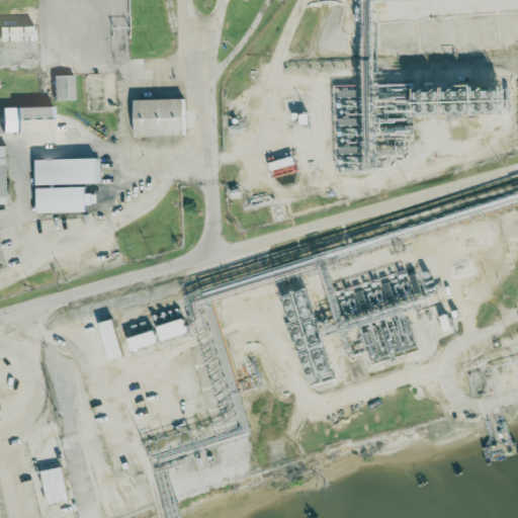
[(14,26),(14,21),(2,21),(3,42),(33,41),(33,26),(14,26)]
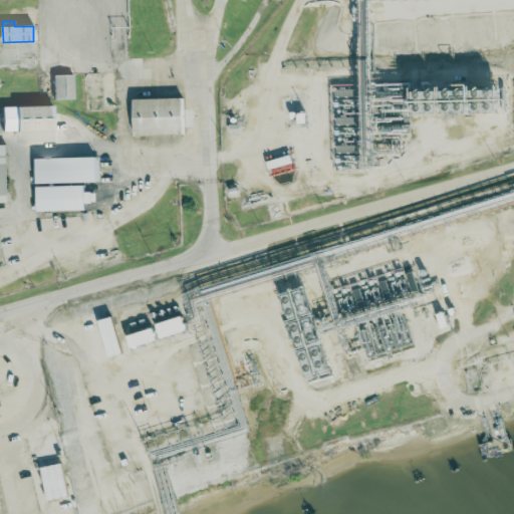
[(72,99),(71,74),(51,75),(52,100),(72,99)]
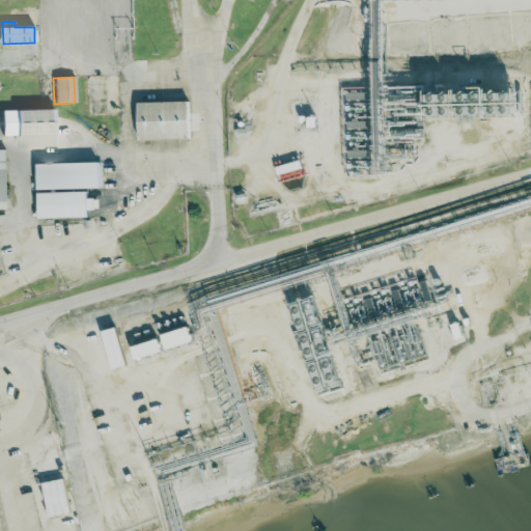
[(188,101),(136,103),(138,140),(189,138),(188,101)]
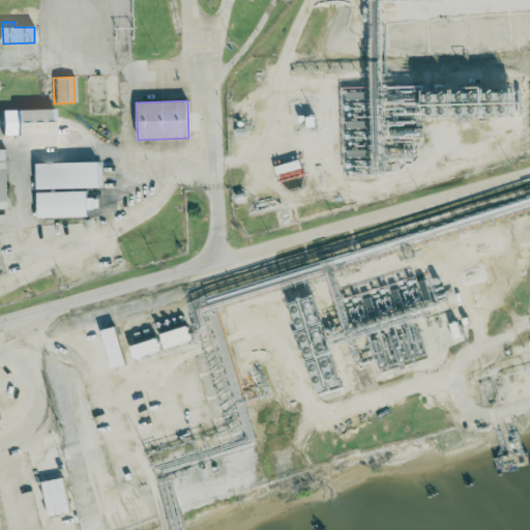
[(1,111),(1,136),(17,136),(17,147),(54,146),(53,109),(1,111)]
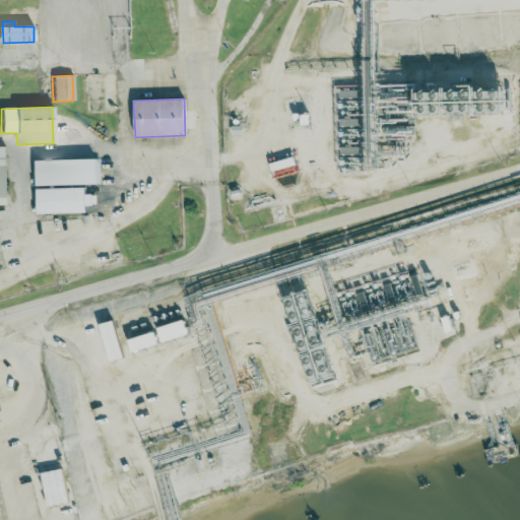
[(37,214),(85,213),(85,205),(95,205),(95,195),(84,195),(84,185),(100,184),(100,158),(35,160),(37,214)]
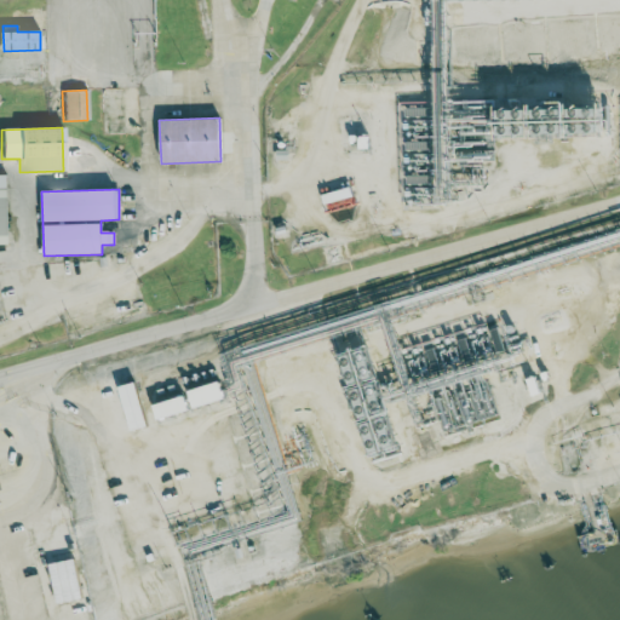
[(225,400),(220,382),(188,391),(193,408),(225,400)]
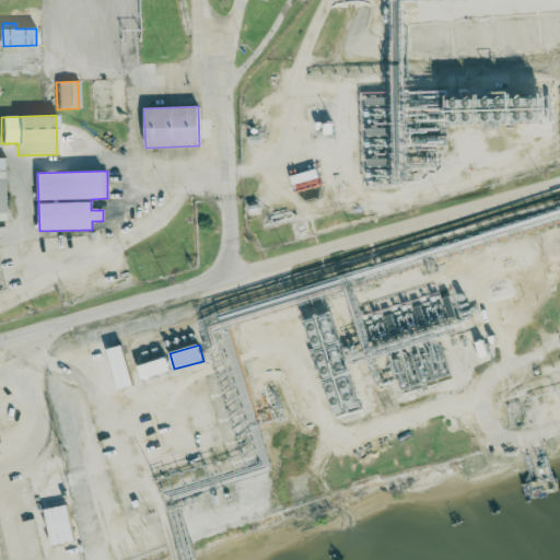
[(130,386),(123,346),(107,349),(115,389),(130,386)]
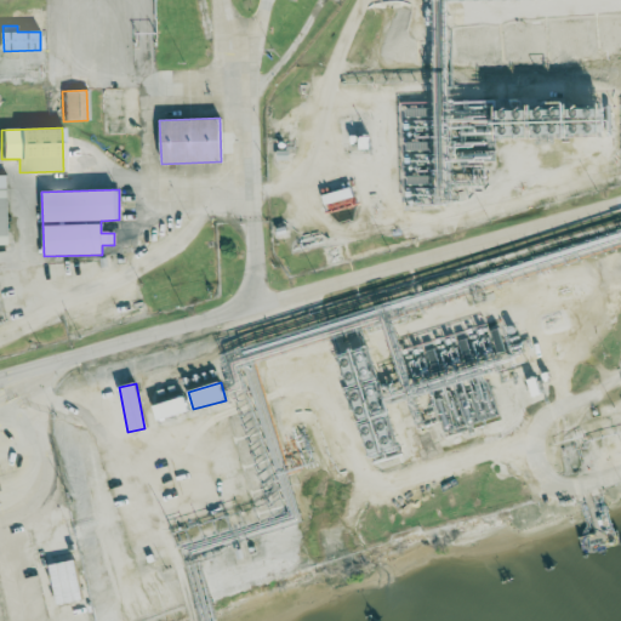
[(153,404),(157,420),(188,412),(184,398),(153,404)]
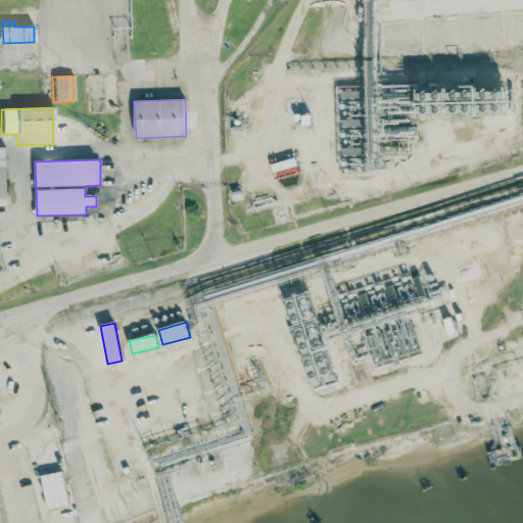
[(42,475),(45,509),(66,507),(63,473),(42,475)]
